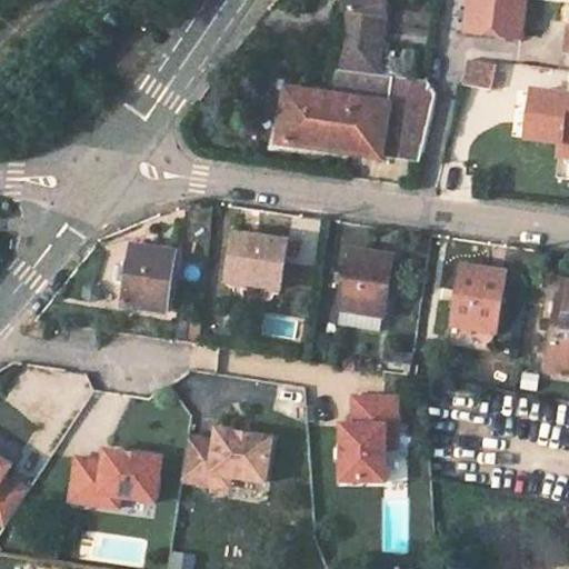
[(346,0),(340,46),(381,52),(387,0),(346,0)]
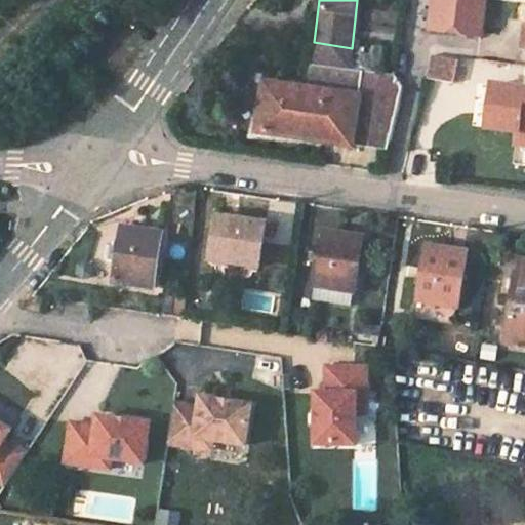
[(434,0),(431,25),(480,32),(484,0),(434,0)]
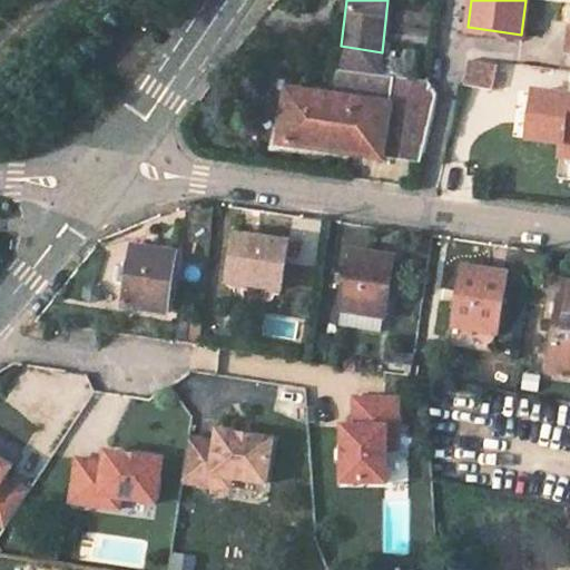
[(341,46),(338,65),(379,70),(382,52),(341,46)]
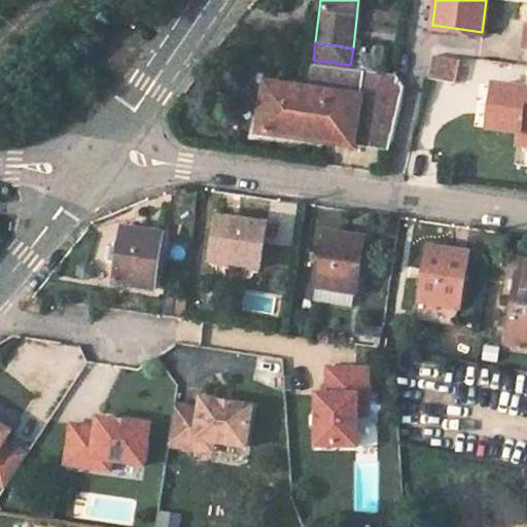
[(427,78),(455,83),(459,60),(432,55),(427,78)]
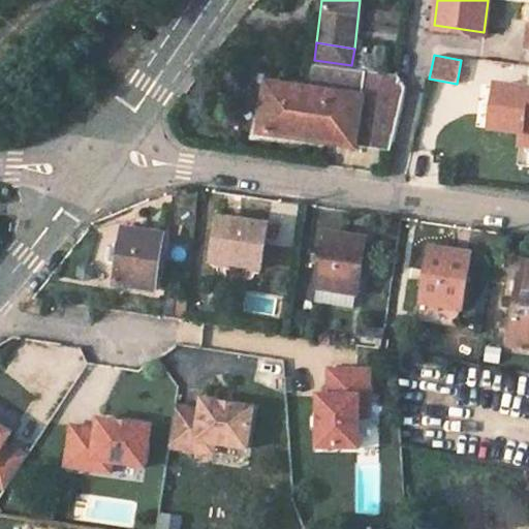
[(358,74),(354,97),(265,85),(258,134),(347,147),(348,141),(398,148),(411,101),(396,81),(358,74)]
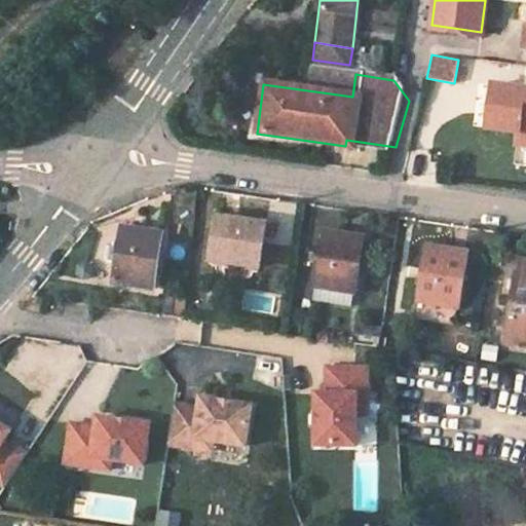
[(525,92),(500,89),(493,132),(524,137),(524,139),(525,139),(525,92)]
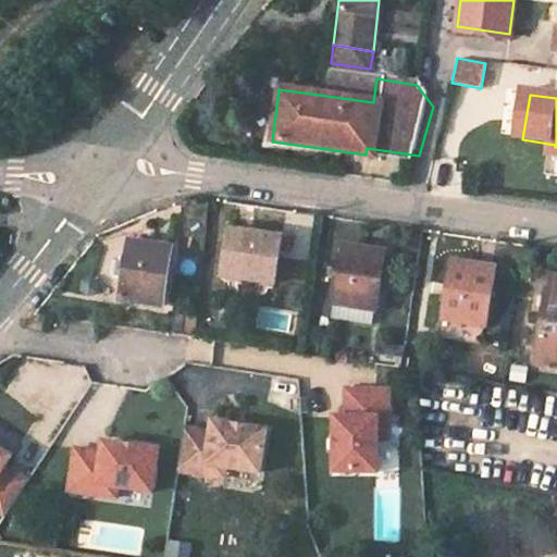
[(233,238),(227,283),(275,292),(282,247),(233,238)]
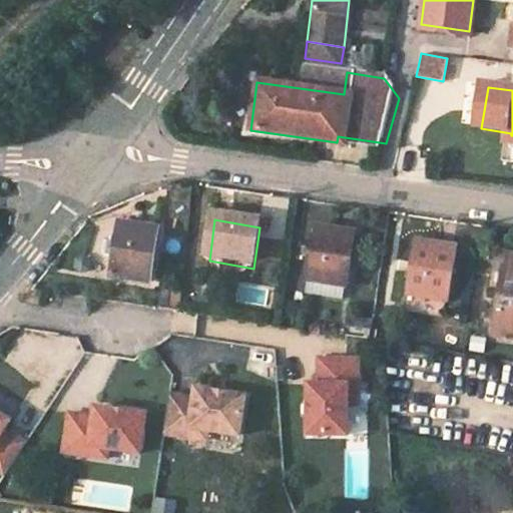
[(116,259),(113,278),(150,285),(159,234),(122,227),(119,244),(109,242),(107,257),(116,259)]
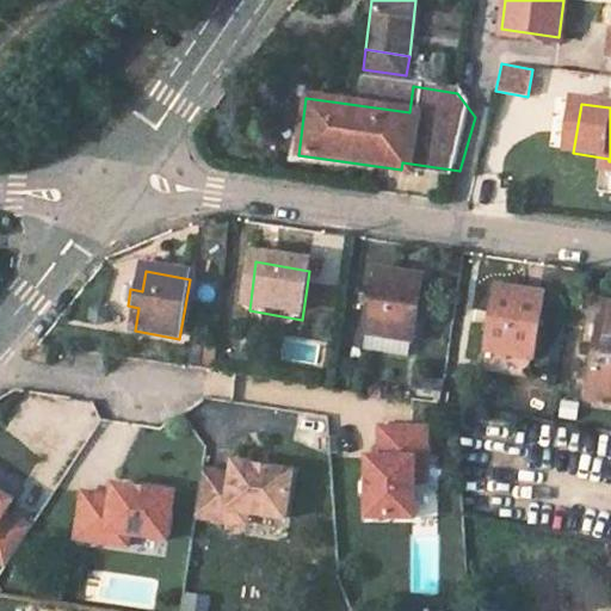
[(375,282),(365,346),(413,353),(423,289),(375,282)]
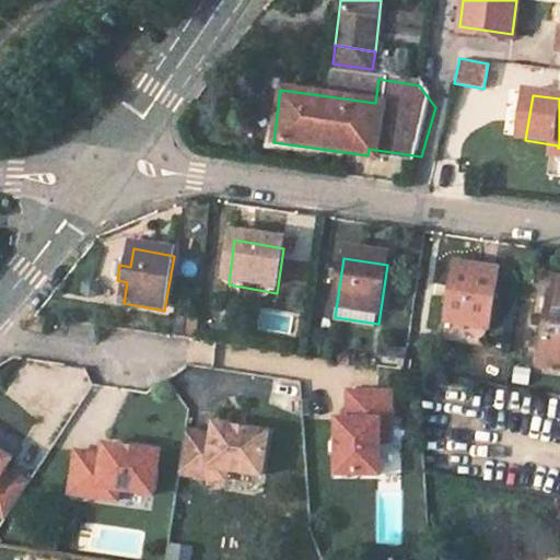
[(457,272),(450,327),(489,334),(497,279),(457,272)]
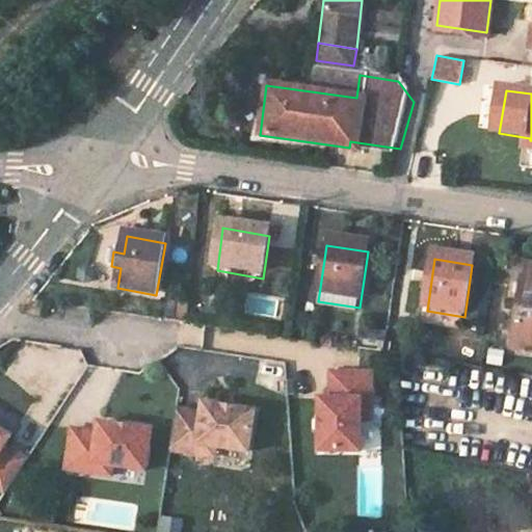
[(531,272),(524,272),(513,348),(531,351),(531,272)]
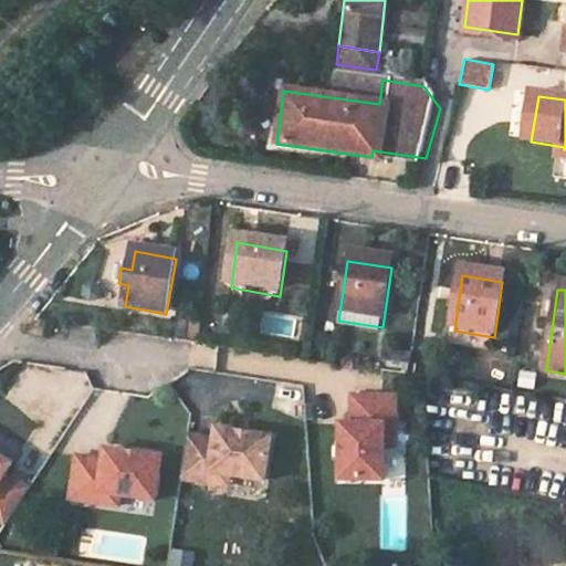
[(348,420),(336,420),(335,483),(392,483),(392,392),(348,391),(348,420)]
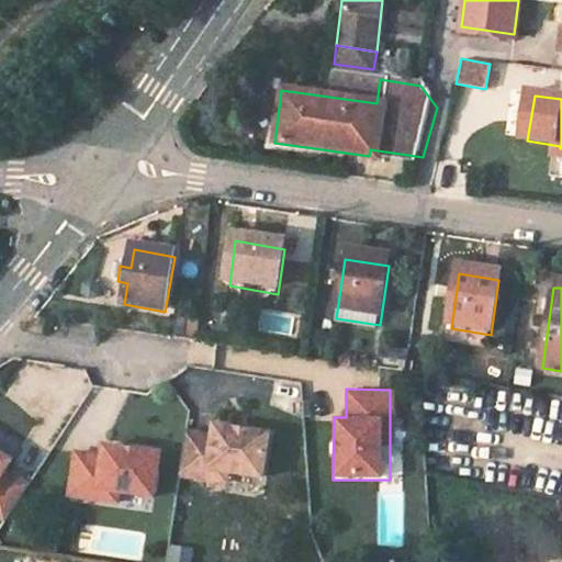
[(227,476),(265,482),(272,433),(210,423),(209,433),(186,429),(178,480),(226,486),(227,476)]
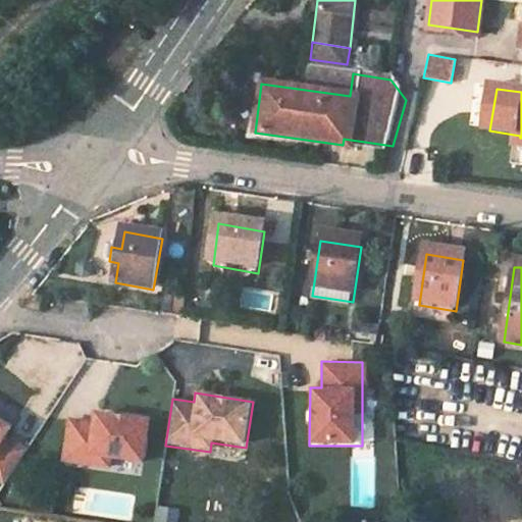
[(61,464),(109,470),(111,461),(145,466),(151,422),(68,411),(61,464)]
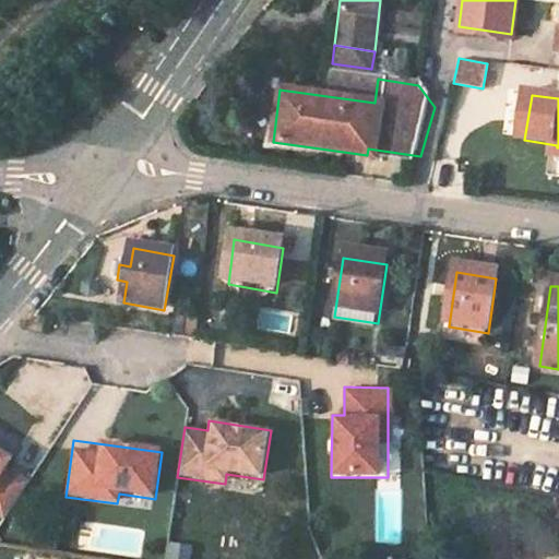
[(0,519),(3,522),(30,478),(11,466),(16,458),(0,448),(0,519)]
